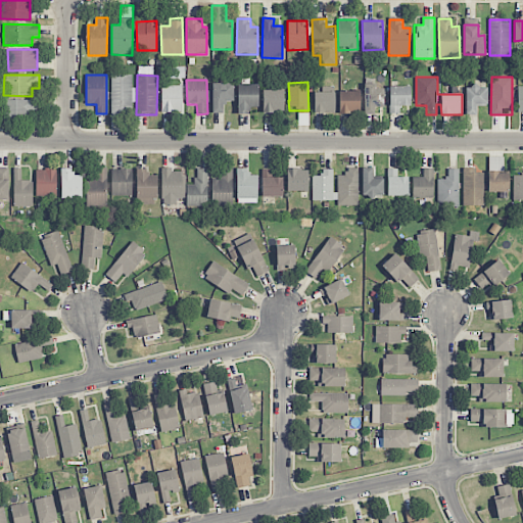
[(234,101),(233,83),(212,84),(214,113),(225,113),(224,101),(234,101)]
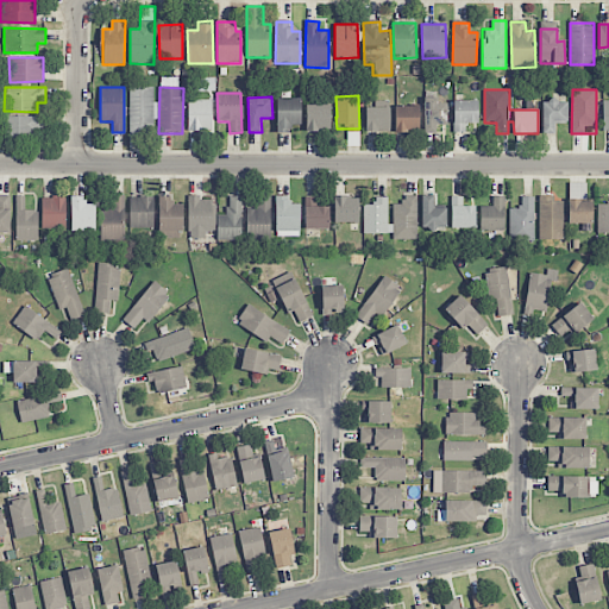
[(276,132),(290,132),(290,125),(301,125),(301,99),(277,98),(276,132)]
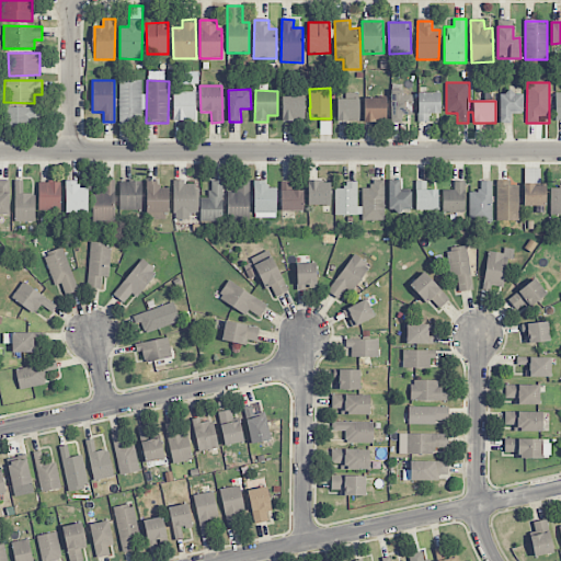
[(195,121),(195,92),(173,92),(173,121),(195,121)]
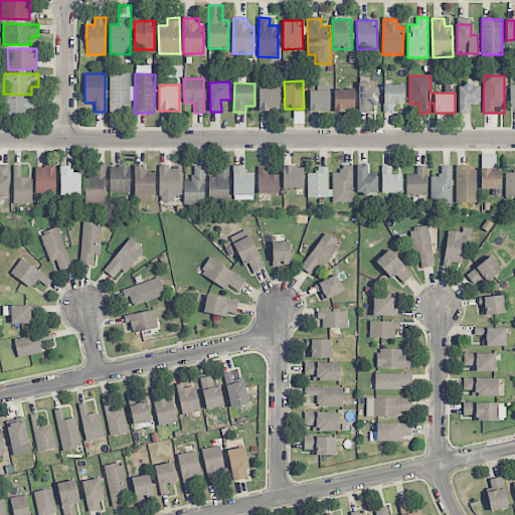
[(359,112),(369,112),(368,106),(378,106),(377,84),(358,84),(359,112)]
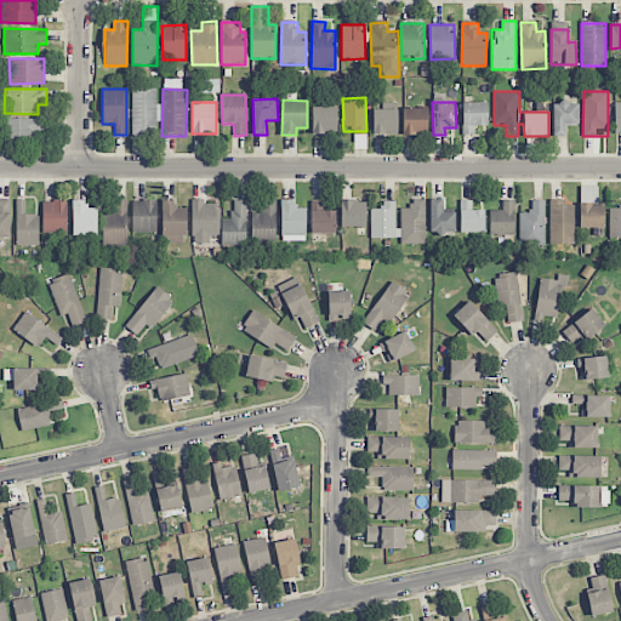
[(486,102),(462,102),(462,135),(474,135),(474,125),(486,125),(486,102)]
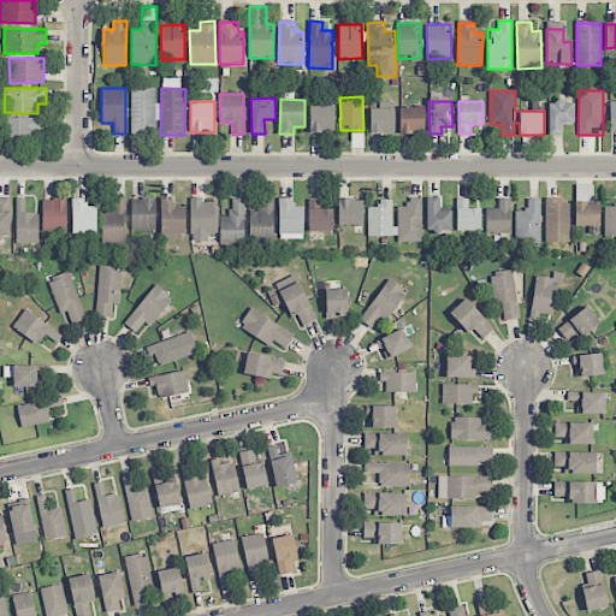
[(335,132),(333,106),(309,106),(309,132),(335,132)]
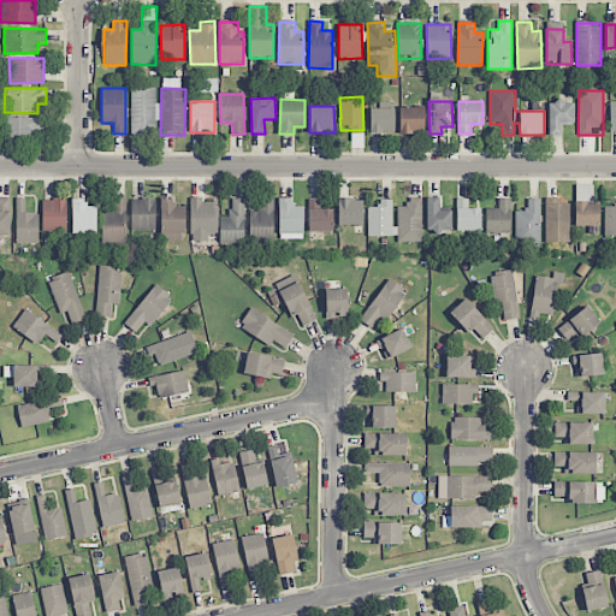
[(425,107),(400,107),(400,132),(424,134),(425,107)]
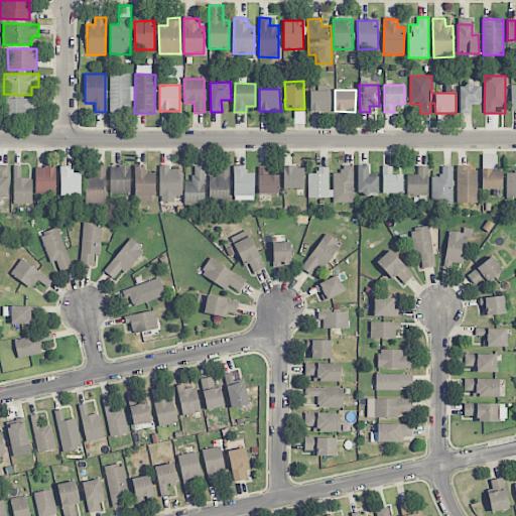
[(310,112),(331,111),(331,91),(309,91),(310,112)]
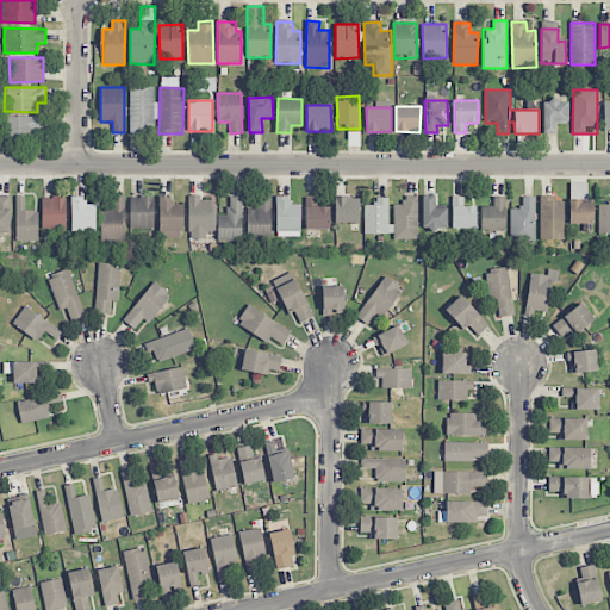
[(45,129),(45,117),(5,116),(4,139),(33,141),(35,129),(45,129)]
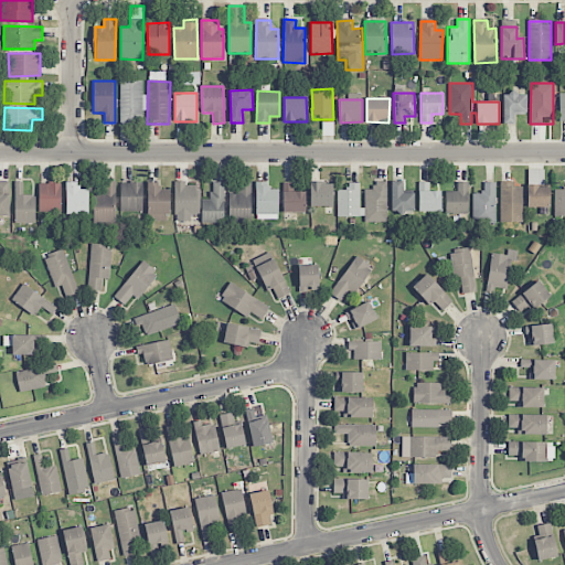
[(230,191),(228,222),(251,222),(252,181),(240,180),(238,191),(230,191)]
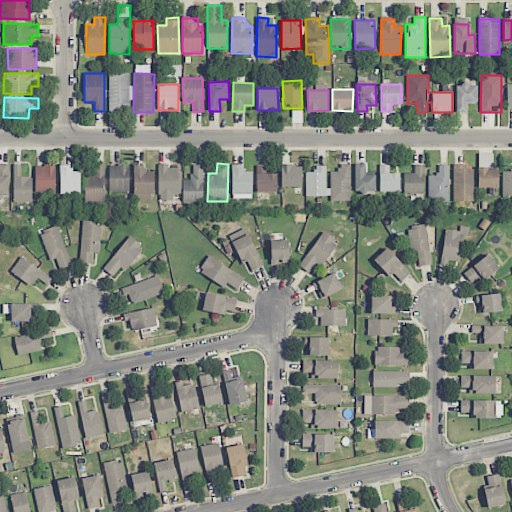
[(0,195),(9,196),(9,165),(0,164),(0,195)]
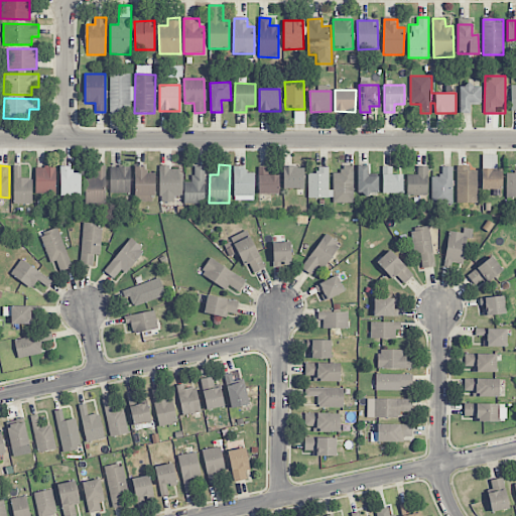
[(21,165),(14,165),(13,204),(32,205),(32,178),(21,177),(21,165)]
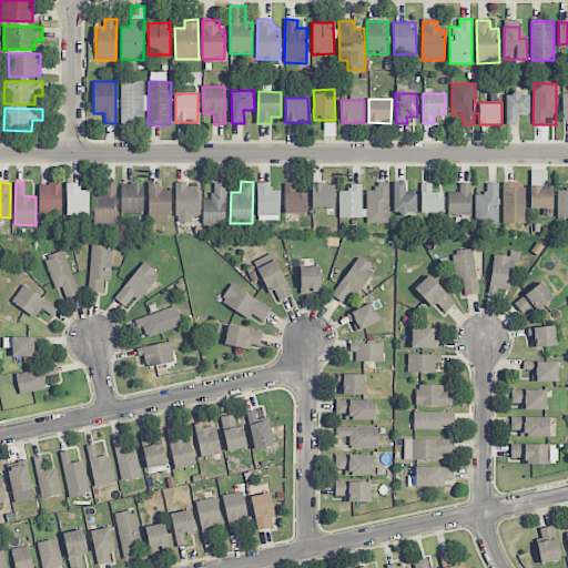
[(89,190),(79,190),(79,183),(67,182),(67,215),(89,215),(89,190)]
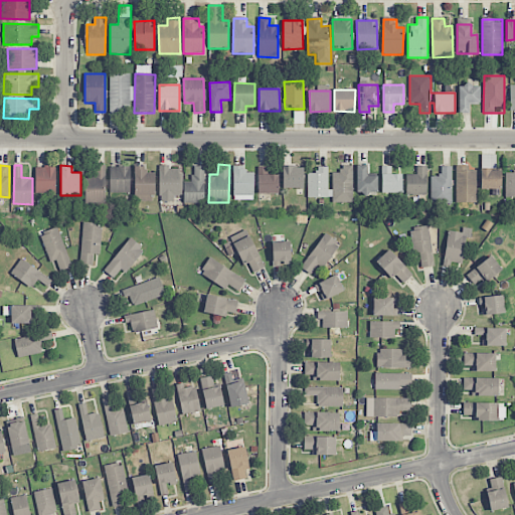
[(352,165),(341,165),(341,173),(332,173),(333,202),(353,202),(352,165)]
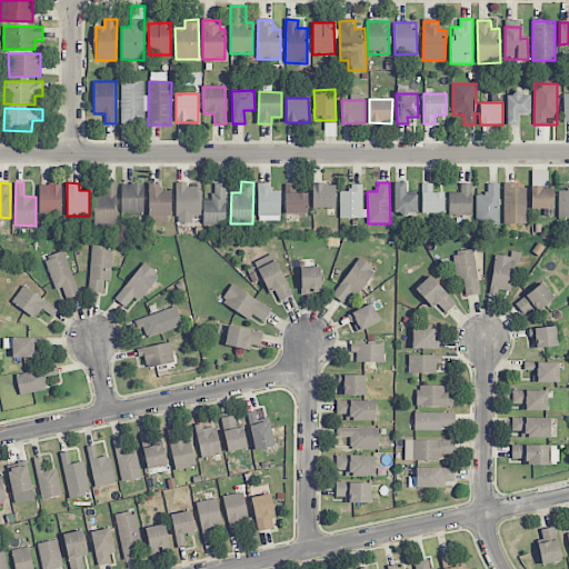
[(417,195),(406,195),(406,182),(393,182),(395,213),(417,213),(417,195)]
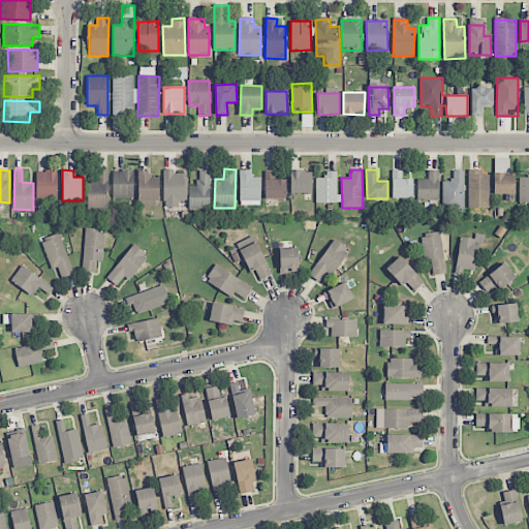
[(88,208),(107,209),(109,170),(89,170),(88,208)]
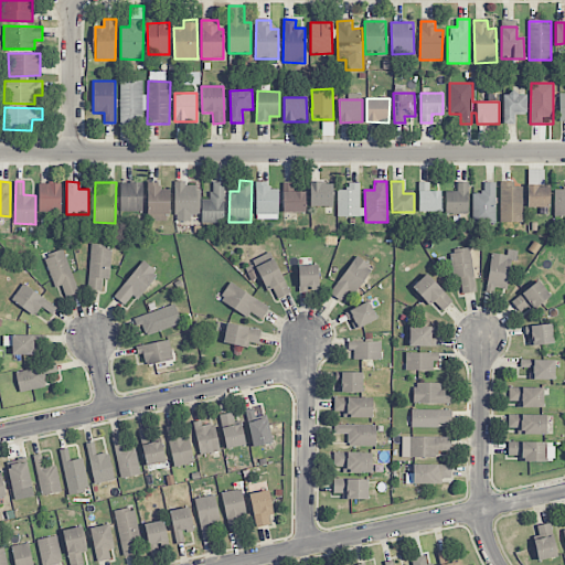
[(120,212),(142,211),(142,182),(120,182),(120,212)]
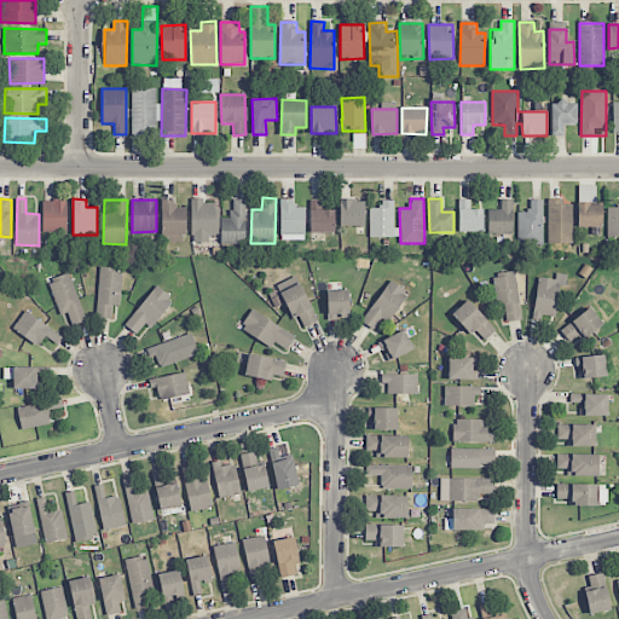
[(186,208),(175,208),(175,200),(161,200),(162,242),(186,242),(186,208)]
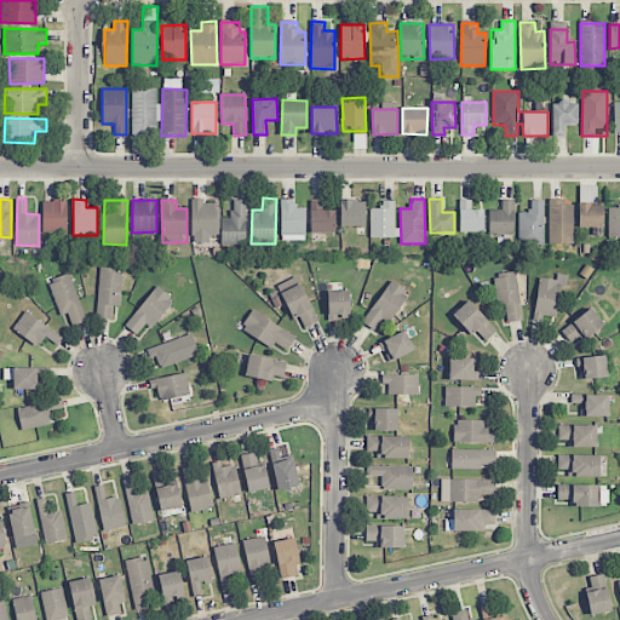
[(246,200),(233,200),(231,219),(222,218),(220,244),(246,245),(246,200)]
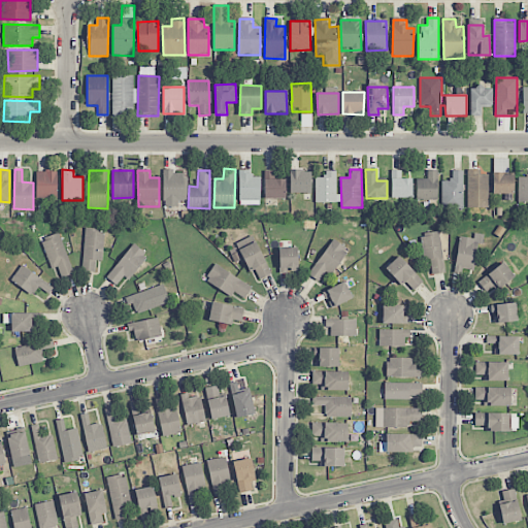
[(239,205),(260,204),(260,176),(252,177),(252,170),(239,170),(239,205)]
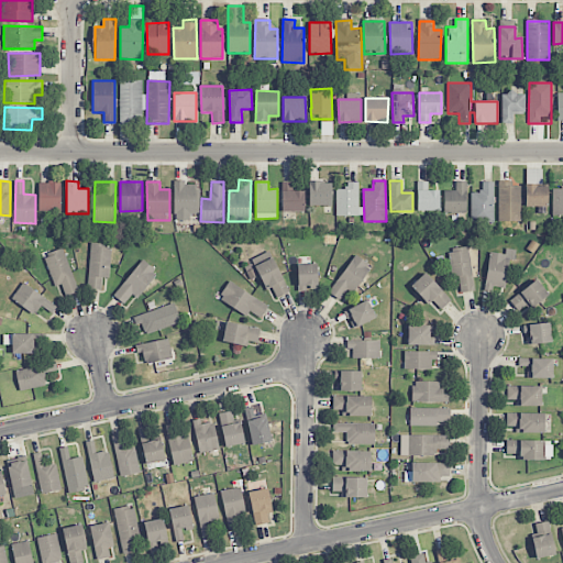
[(283,211),(305,211),(305,190),(295,190),(295,183),(283,181),(283,211)]
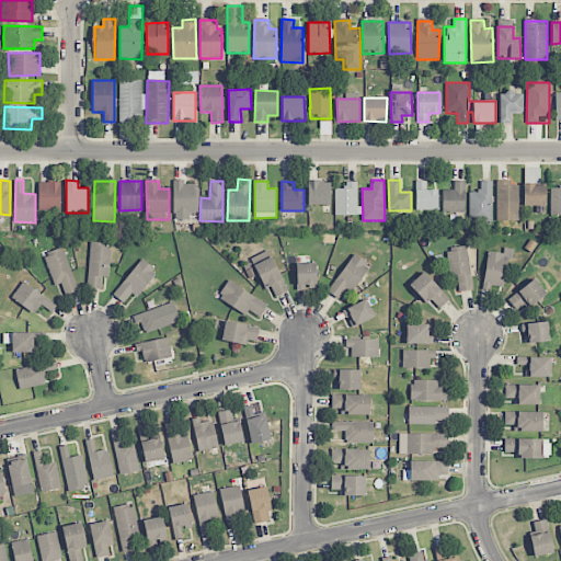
[(308,205),(330,205),(331,181),(308,181),(308,205)]
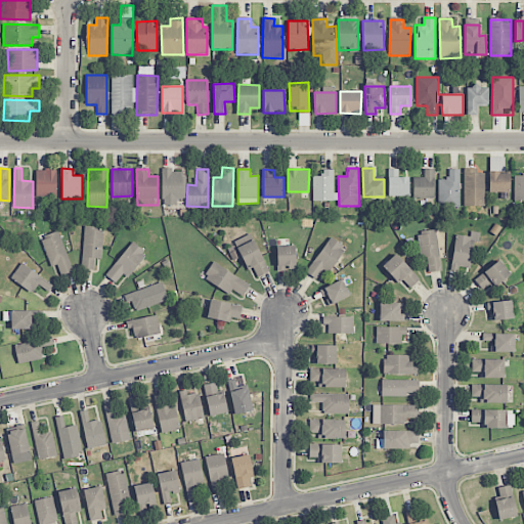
[(389,197),(409,195),(408,177),(398,177),(398,169),(389,169),(389,197)]
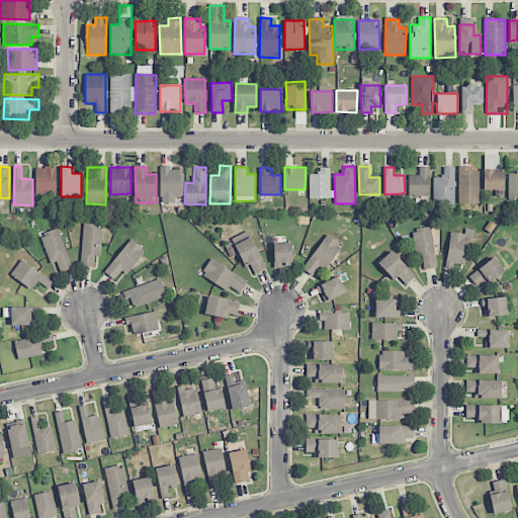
[(429,196),(429,167),(419,167),(419,175),(409,175),(409,196),(429,196)]
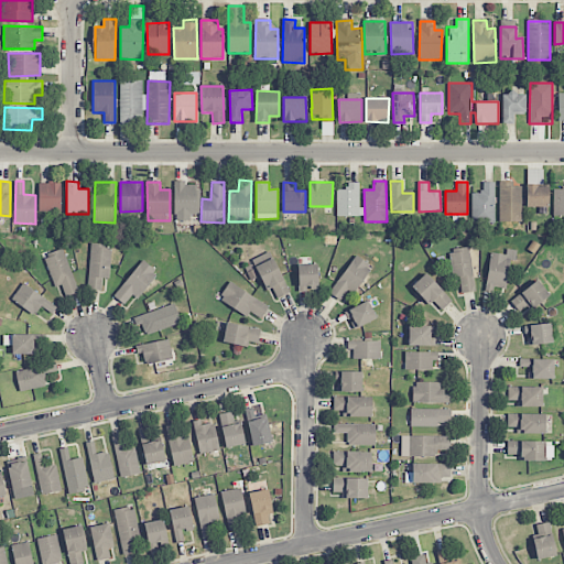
[(472,221),(495,223),(495,182),(484,182),(483,192),(472,192),(472,221)]
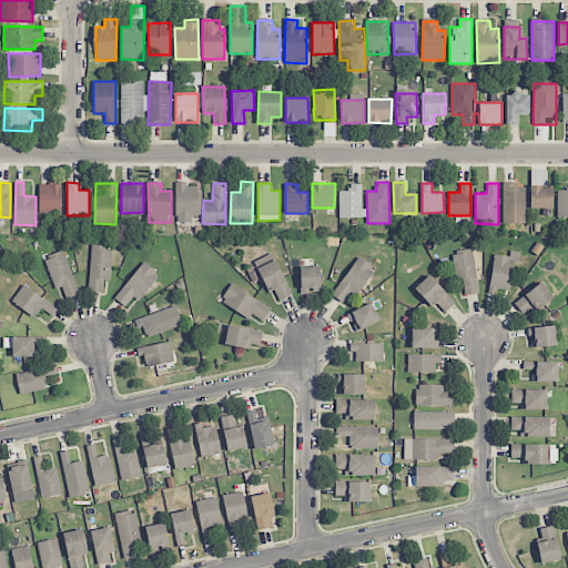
[(39,213),(61,214),(62,185),(39,184),(39,213)]
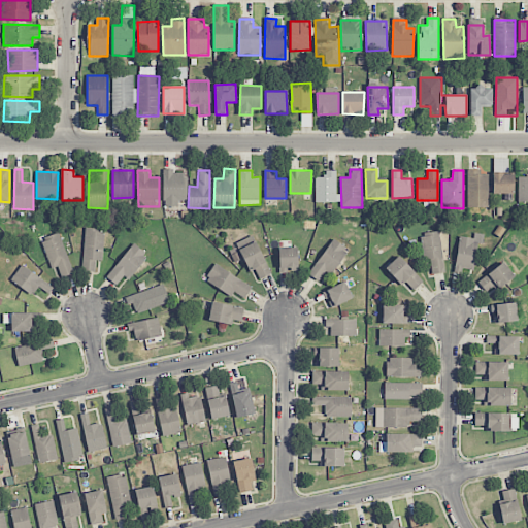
[(163,206),(178,206),(178,200),(187,200),(188,171),(164,171),(163,206)]
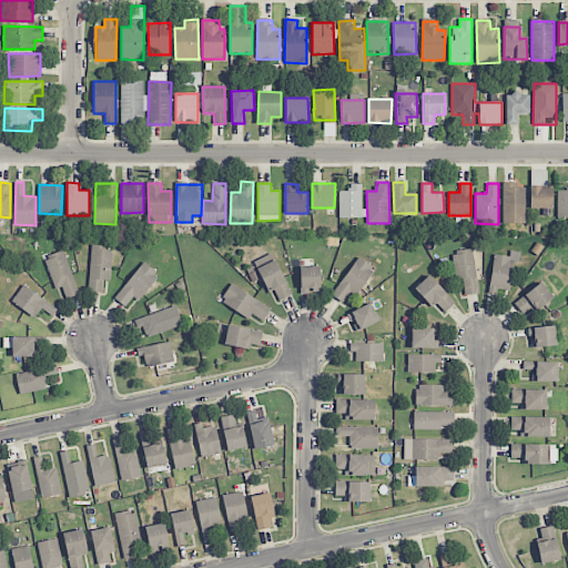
[(340,217),(362,216),(361,184),(351,184),(351,191),(338,191),(340,217)]
